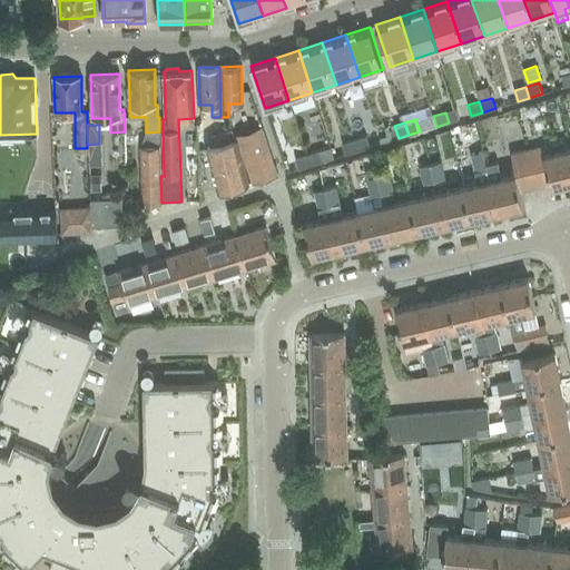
[(386,135),(380,137),(381,143),(390,139),(391,137),(387,126),(384,127),(386,135)]
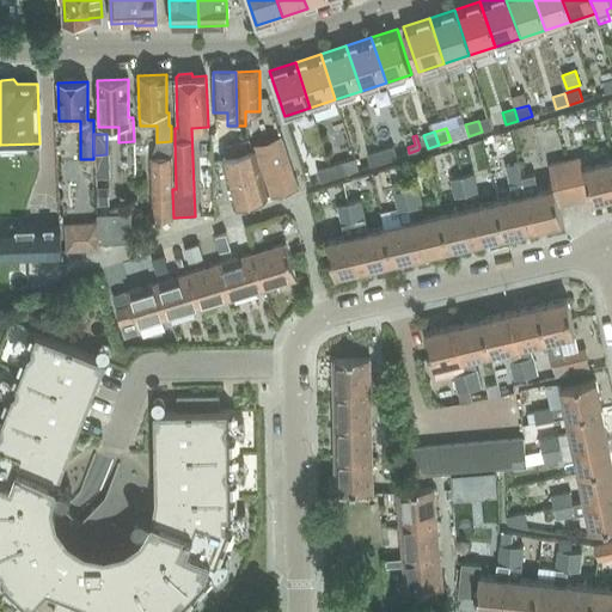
[(249,140),(221,147),(225,158),(225,159),(251,151),(249,140)]
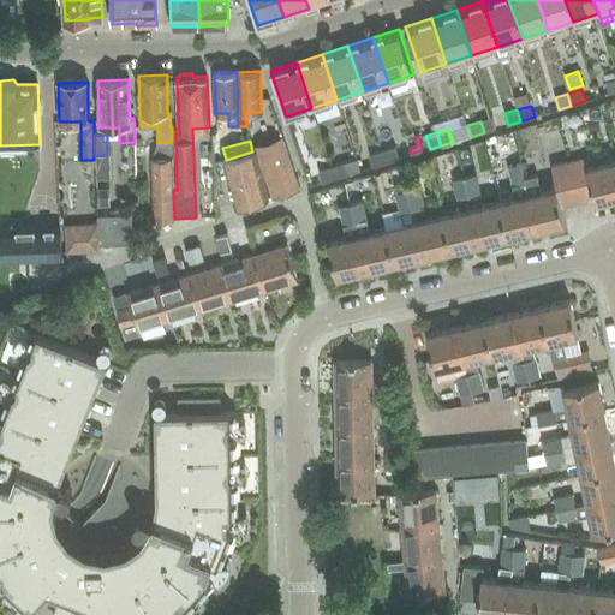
[(273,196),(299,187),(286,144),(258,153),(273,196)]
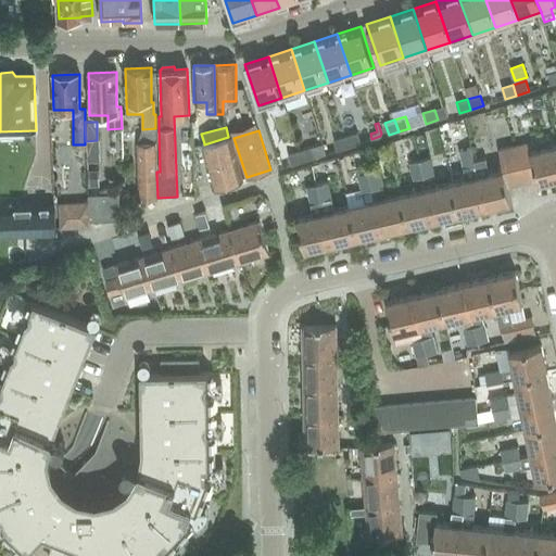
[(345,137),(349,148),(361,143),(357,133),(345,137)]
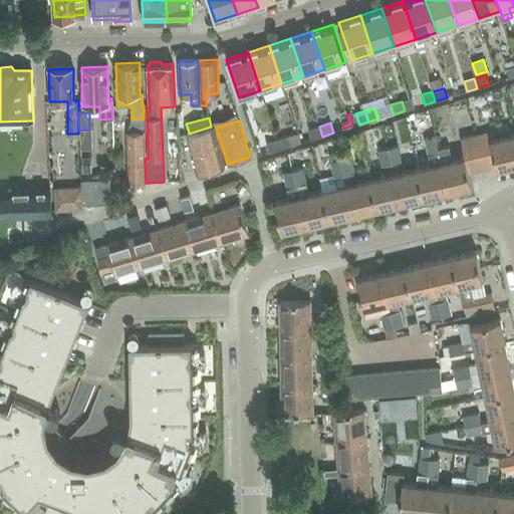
[(322,137),(319,126),(308,130),(311,140),(322,137)]
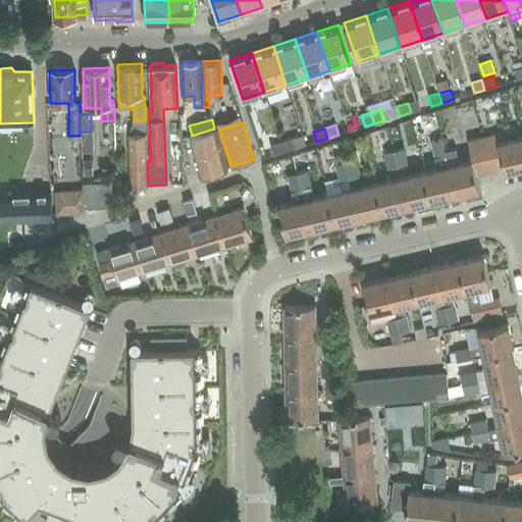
[(215,129),(194,137),(189,139),(200,176),(227,167),(215,129)]
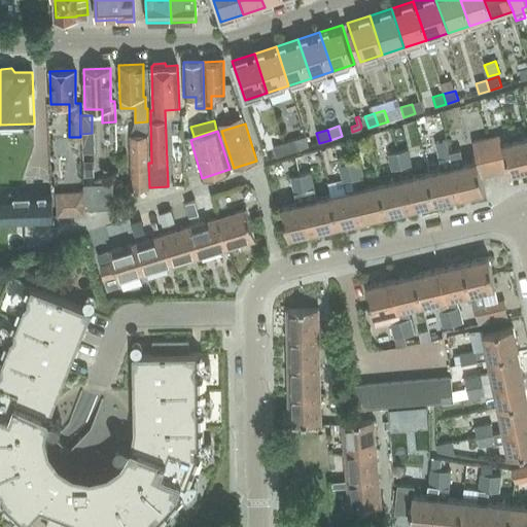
[(147,135),(131,135),(133,187),(149,187),(148,165),(148,163),(147,135)]
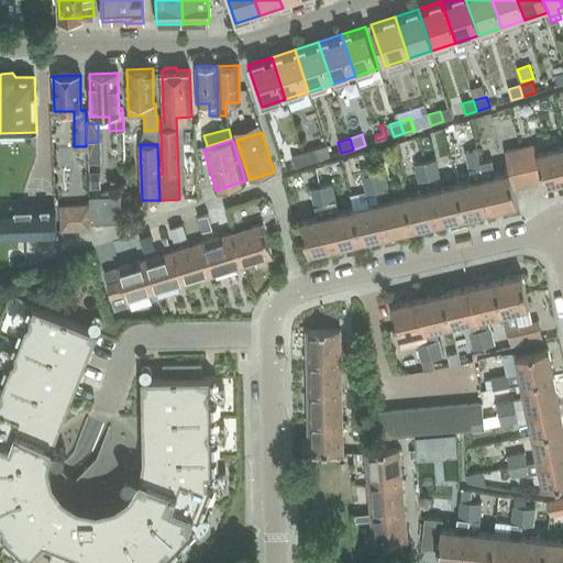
[(326,146),(304,153),(307,164),(329,156),(326,146)]
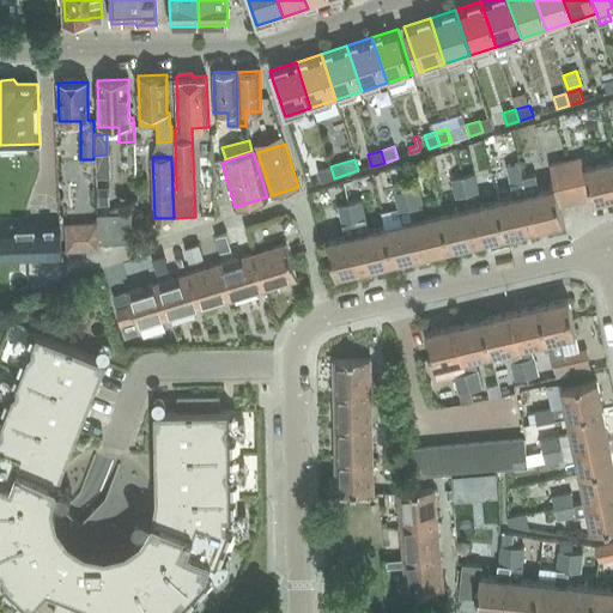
[(595,201),(587,167),(586,159),(551,167),(556,189),(557,189),(562,208),(595,201)]
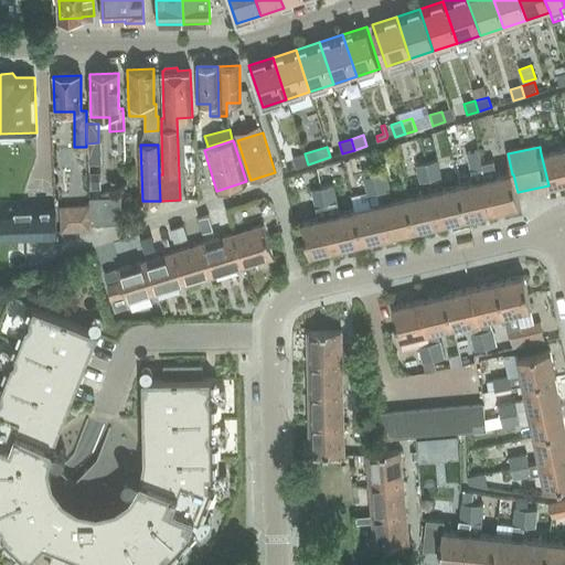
[(548,185),(564,181),(564,148),(541,153),(548,185)]
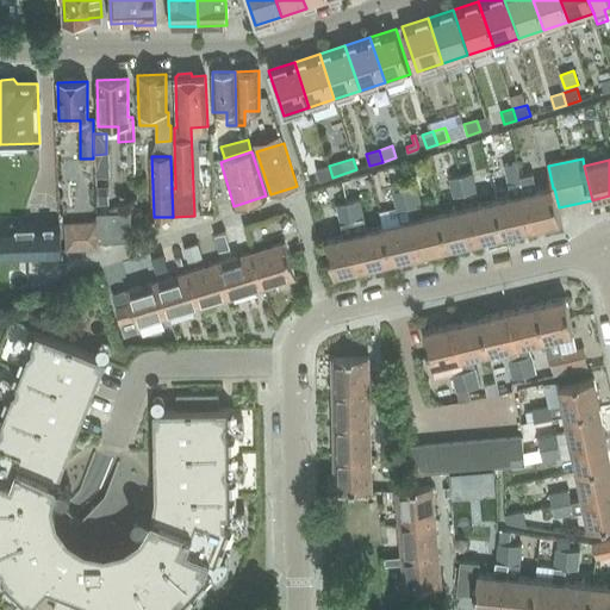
[(524,195),(521,176),(517,162),(504,166),(511,198),(498,201),(505,235),(534,229),(527,194),(524,195)]
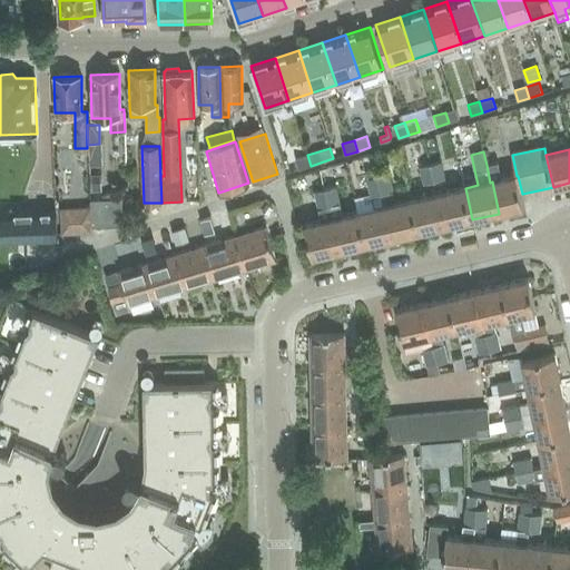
[(307,155),(295,159),(298,169),(311,166),(307,155)]
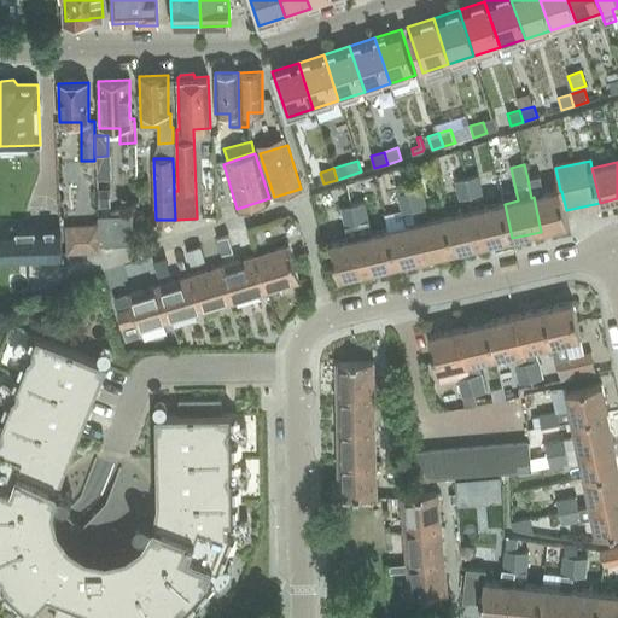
[(479,175),(468,178),(472,196),(483,193),(479,175)]
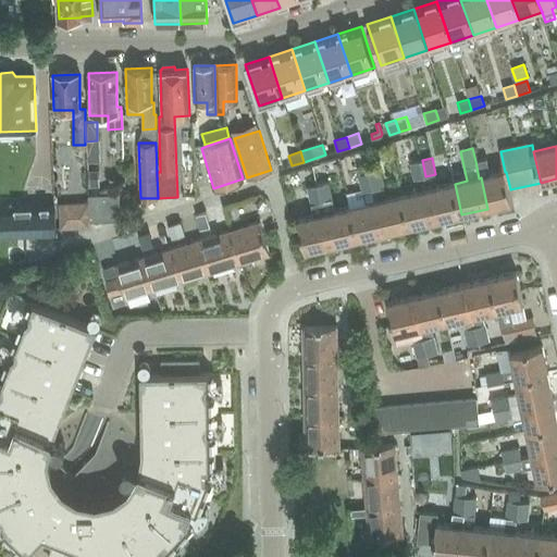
[(506,172),(505,172),(491,175),(486,159),(475,161),(479,178),(481,177),(487,209),(514,202),(510,189),(506,172)]
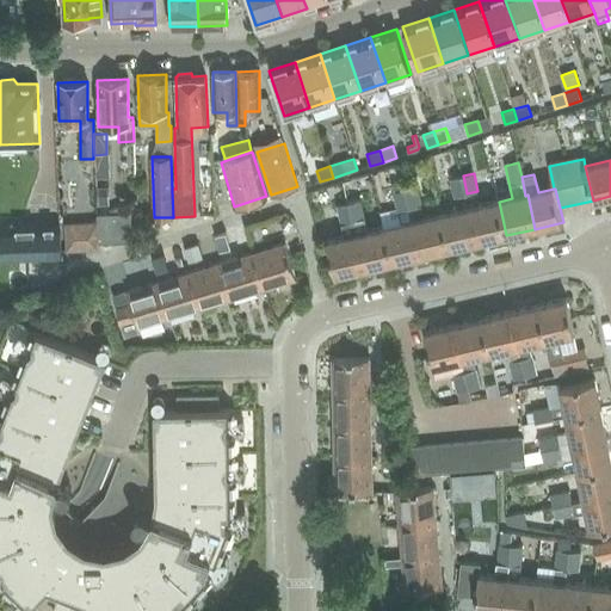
[(463,176),(450,178),(454,197),(467,193),(463,176)]
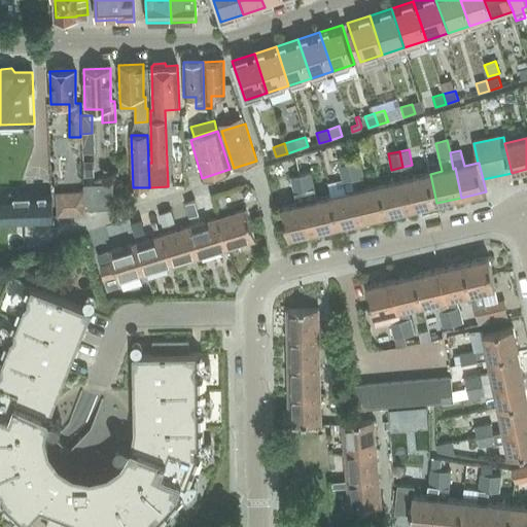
[(358,157),(349,160),(354,179),(364,176),(359,162),(358,157)]
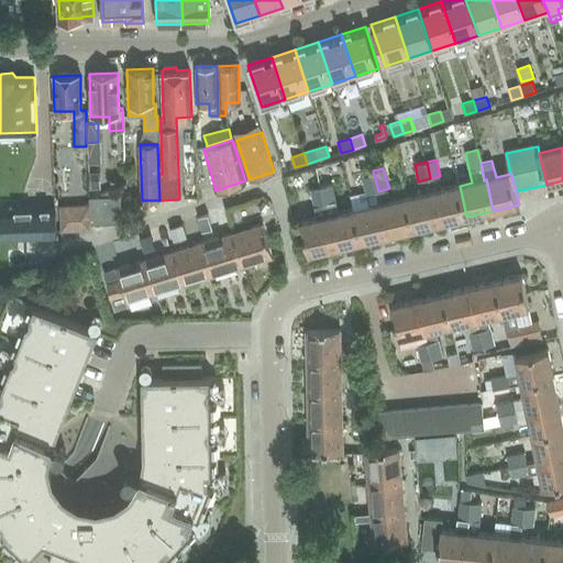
[(381,203),(378,191),(373,170),(362,173),(371,206),(354,210),(362,241),(387,235),(381,203)]
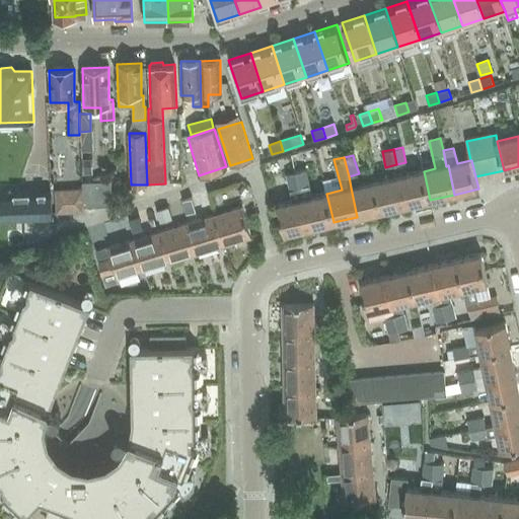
[(91,160),(83,160),(83,174),(91,174),(91,160)]
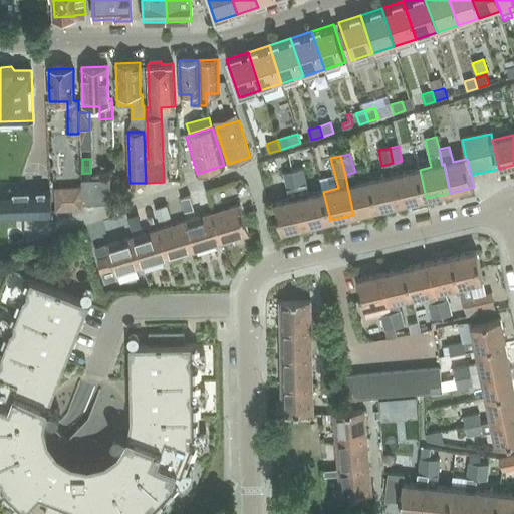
[(330,220),(323,192),(309,195),(302,168),(293,171),(297,187),(299,197),(306,225),(330,220)]
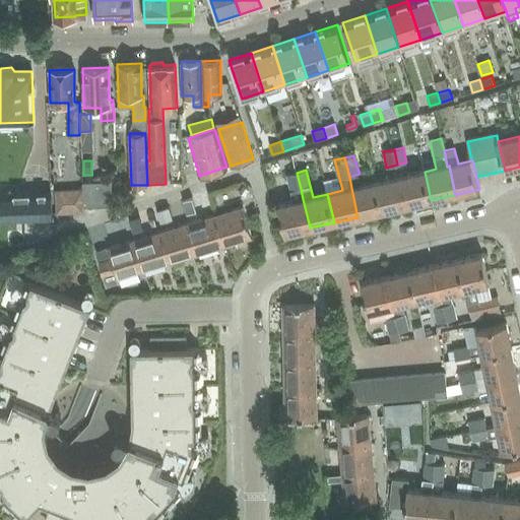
[(406,206),(431,200),(425,172),(400,177),(406,206)]
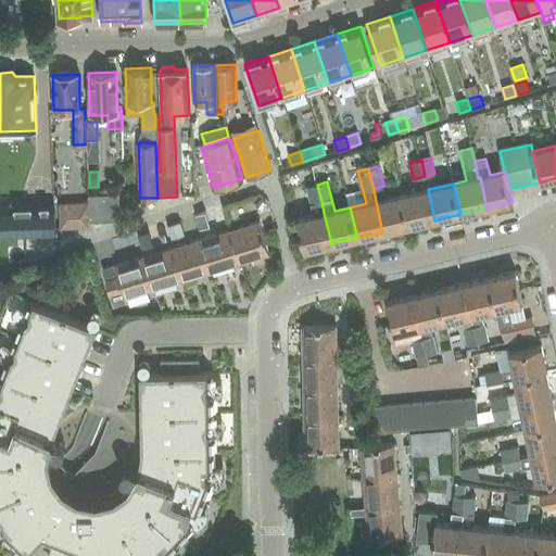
[(317,185),(306,188),(311,203),(321,202),(317,185)]
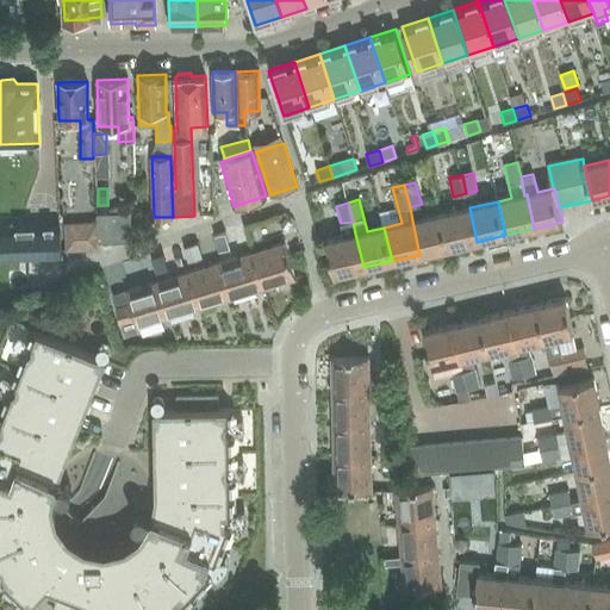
[(448,248),(477,242),(470,207),(441,215),(448,248)]
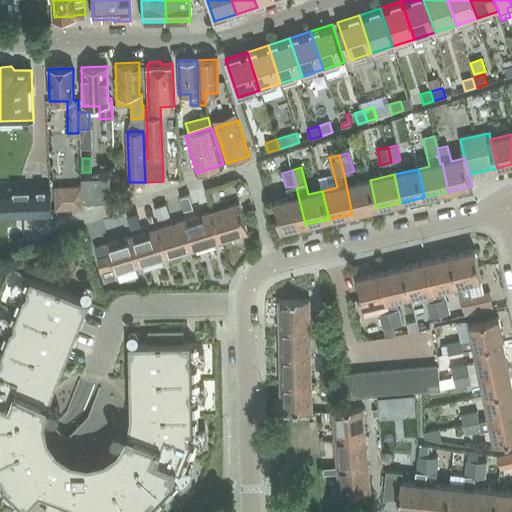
[(80,203),(110,202),(110,179),(79,180),(80,203)]
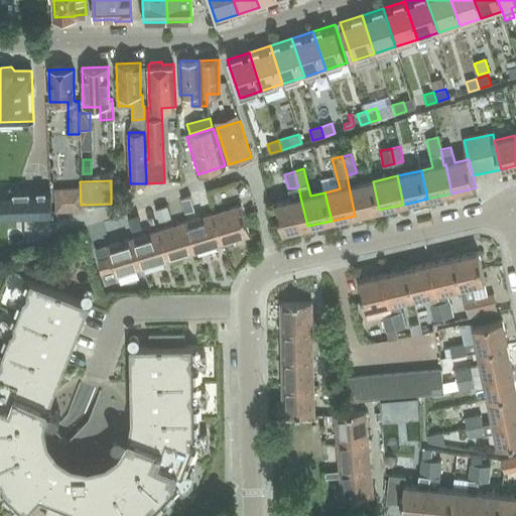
[(240,181),(236,187),(244,192),(248,186),(240,181)]
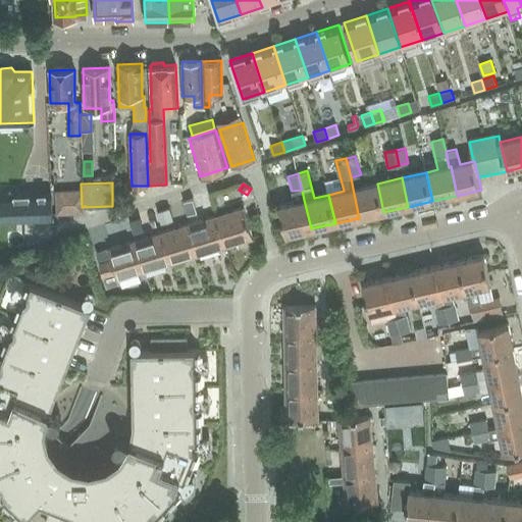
[(359,218),(383,212),(377,184),(353,189),(359,218)]
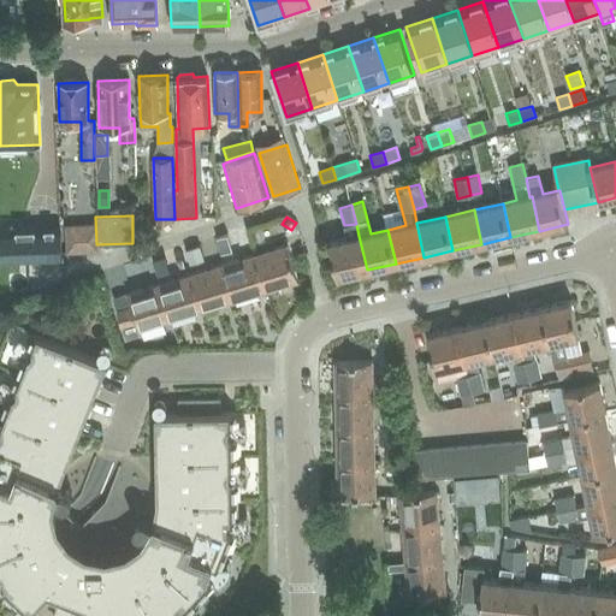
[(0,230),(0,255),(0,264),(63,260),(60,226),(0,230)]
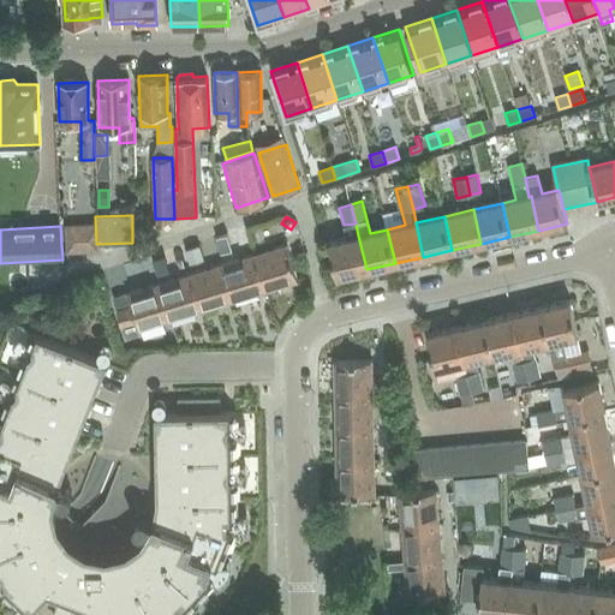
[(226,234),(218,238),(222,252),(231,250),(226,234)]
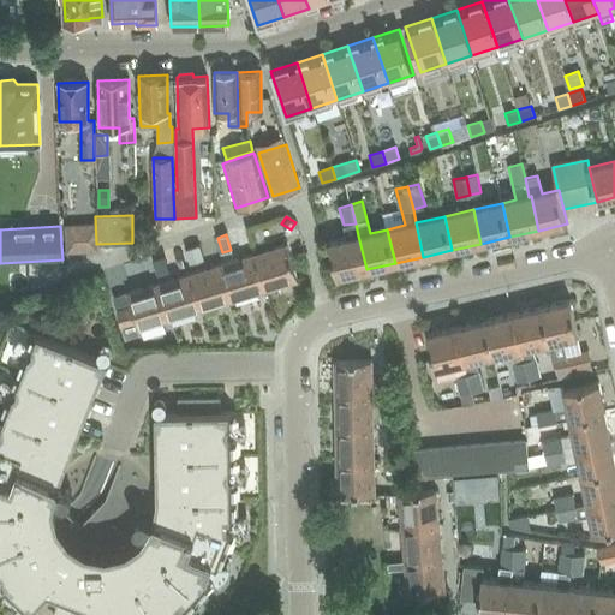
[(338,276),(366,269),(358,236),(330,242),(338,276)]
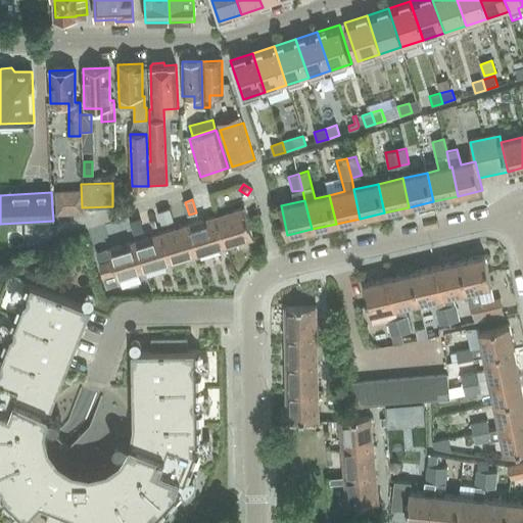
[(169,209),(157,214),(160,224),(172,221),(169,209)]
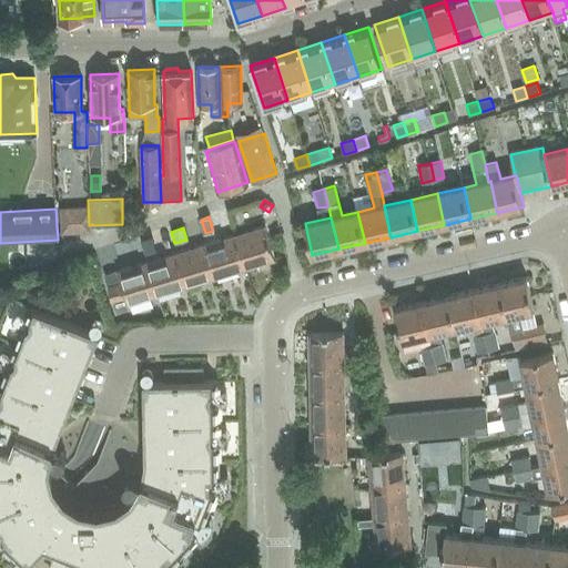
[(235,237),(245,270),(275,261),(265,229),(235,237)]
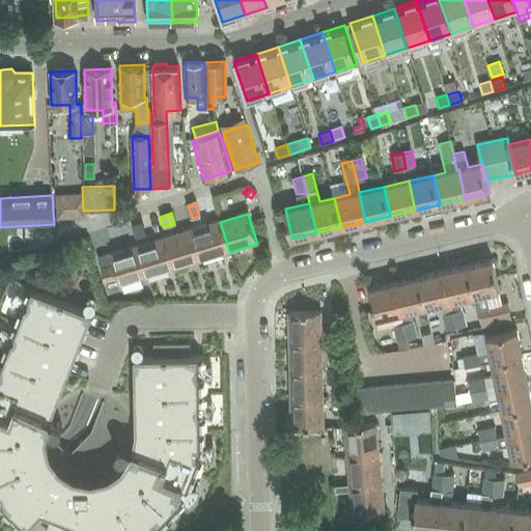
[(141,222),(131,225),(135,238),(145,234),(141,222)]
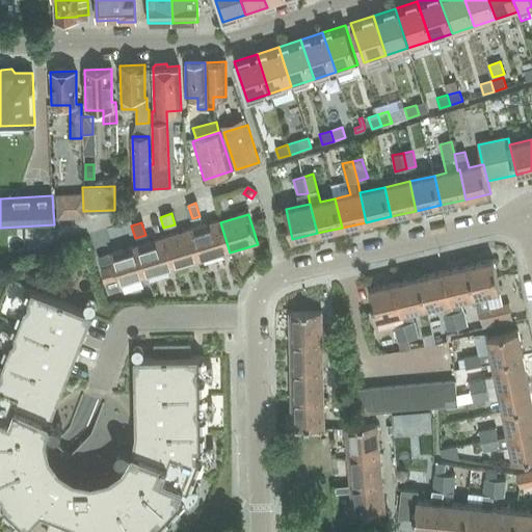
[(202,261),(230,253),(220,222),(193,230),(202,261)]
